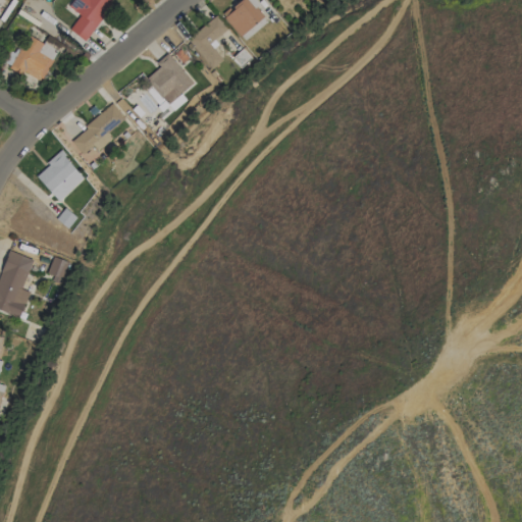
[(71,0),(67,7),(80,15),(68,30),(85,41),(112,0),(71,0)]
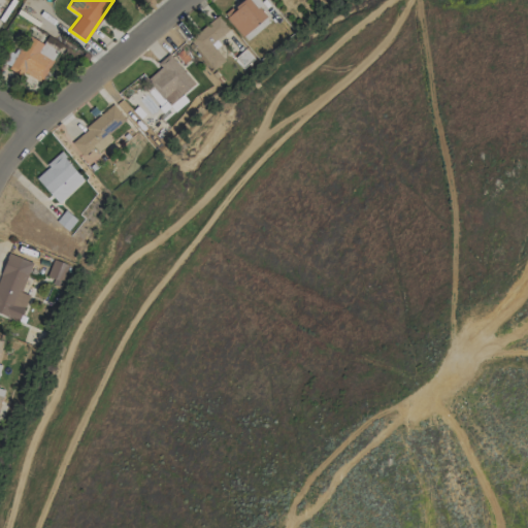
[(242,36),(265,15),(258,8),(262,4),(258,0),(240,0),(224,17),(242,36)]
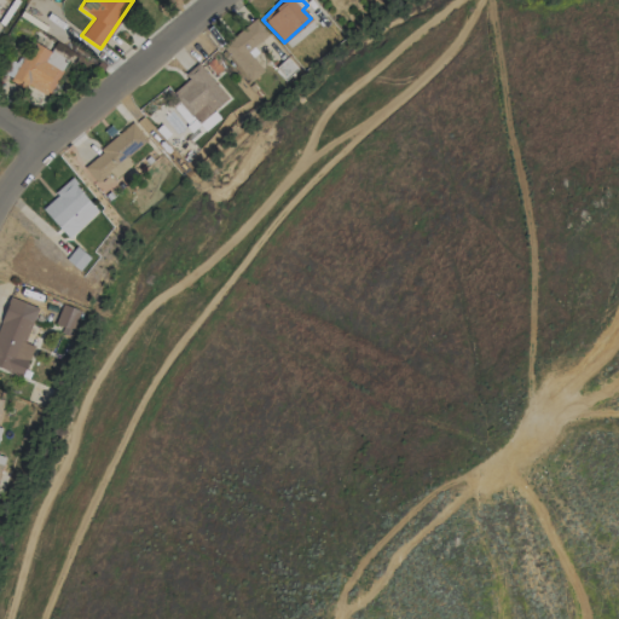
[(221,45),(249,81),(262,71),(247,51),(268,34),(256,18),(221,45)]
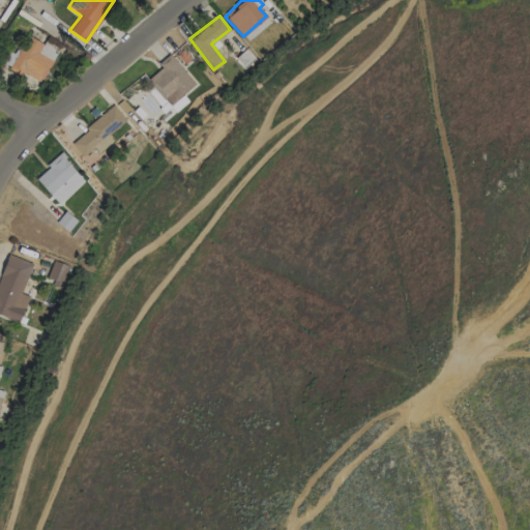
[(9,69),(19,75),(21,71),(41,82),(57,51),(27,35),(9,69)]
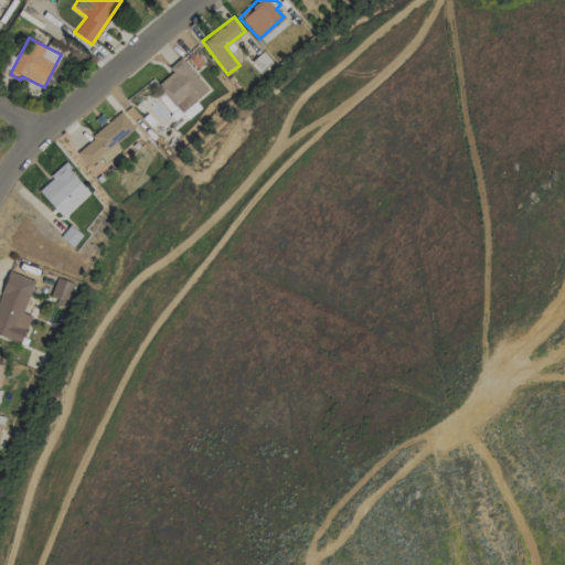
[(157,84),(179,114),(208,91),(181,56),(168,67),(171,73),(157,84)]
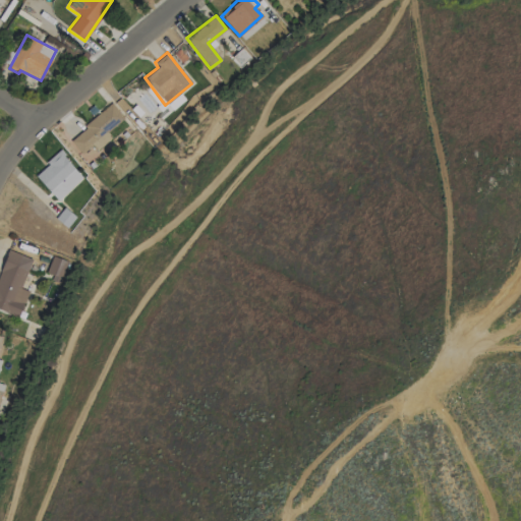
[(68,139),(80,154),(91,146),(96,151),(111,138),(107,132),(123,118),(111,104),(68,139)]
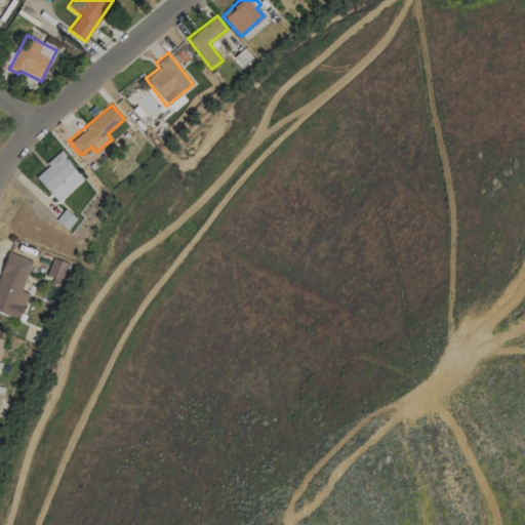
[(83,178),(61,153),(34,176),(57,202),(83,178)]
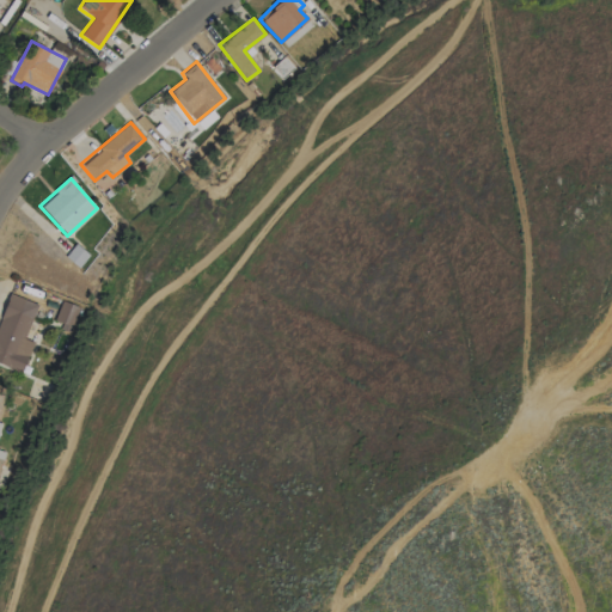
[(32,341),(25,340),(36,303),(6,294),(0,314),(0,363),(23,372),(32,341)]
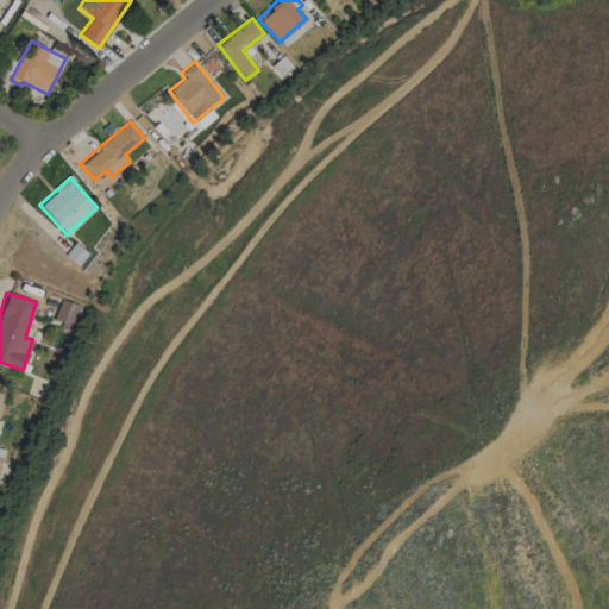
[(79,306),(61,299),(52,321),(70,328),(79,306)]
